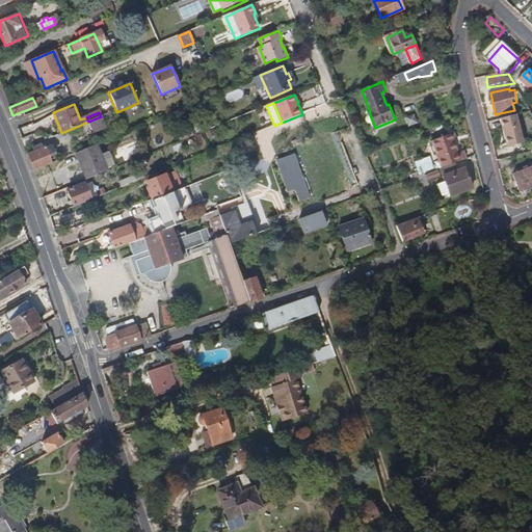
[(101,116),(88,122),(91,130),(104,125),(104,123),(115,118),(112,112),(101,116)]
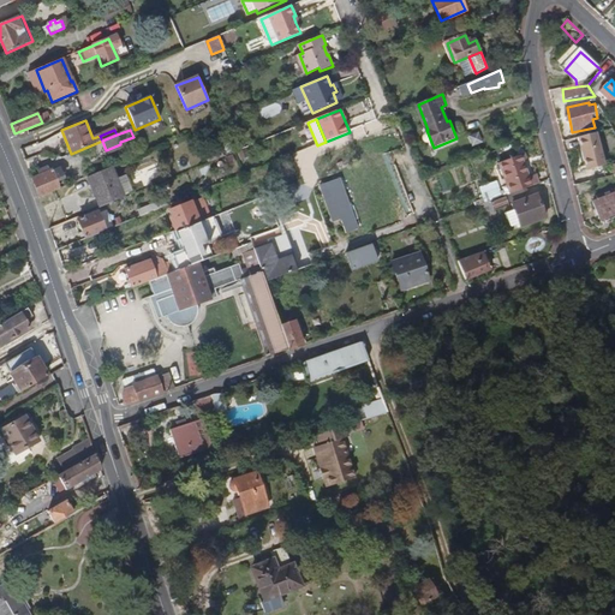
[(484,143),(481,133),(471,137),(475,147),(484,143)]
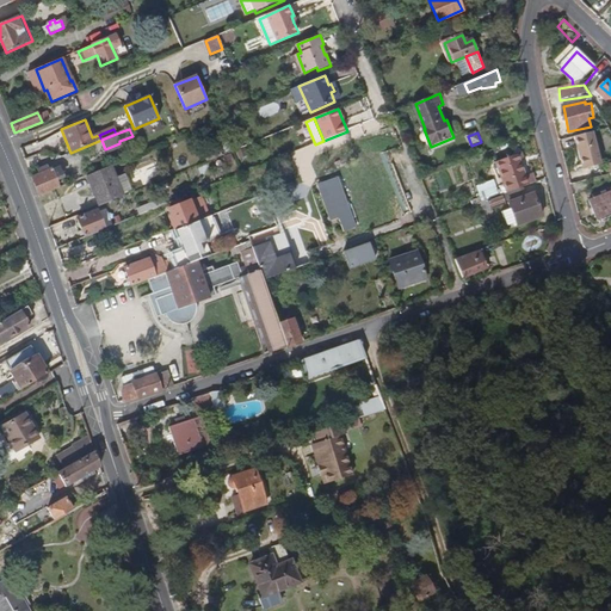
[(600,165),(592,134),(575,137),(580,160),(585,159),(588,168),(600,165)]
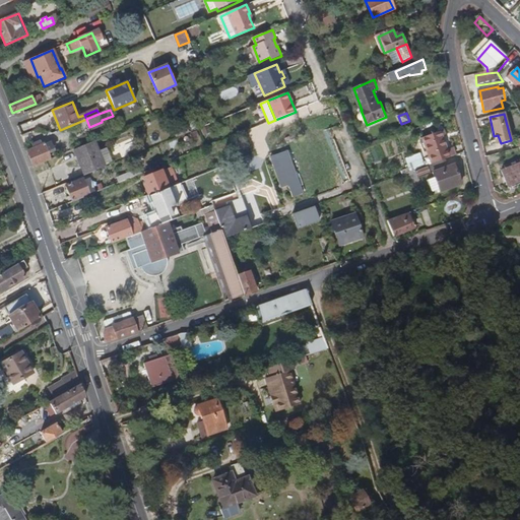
[(449,149),(445,136),(447,135),(445,129),(424,137),(434,164),(458,153),(456,146),(449,149)]
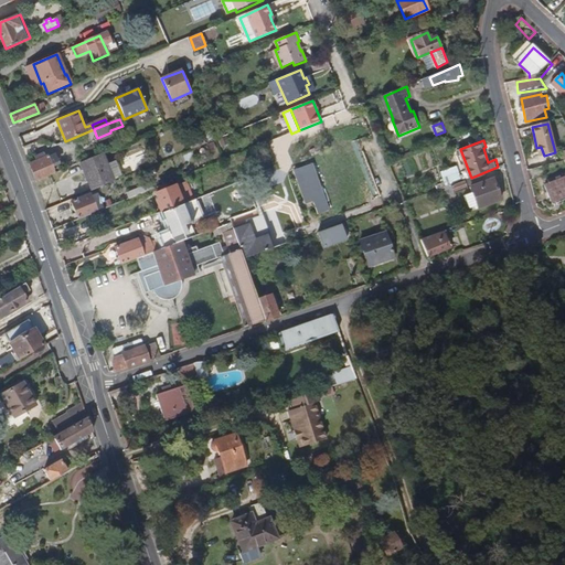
[(416,155),(415,150),(402,155),(404,159),(416,155)]
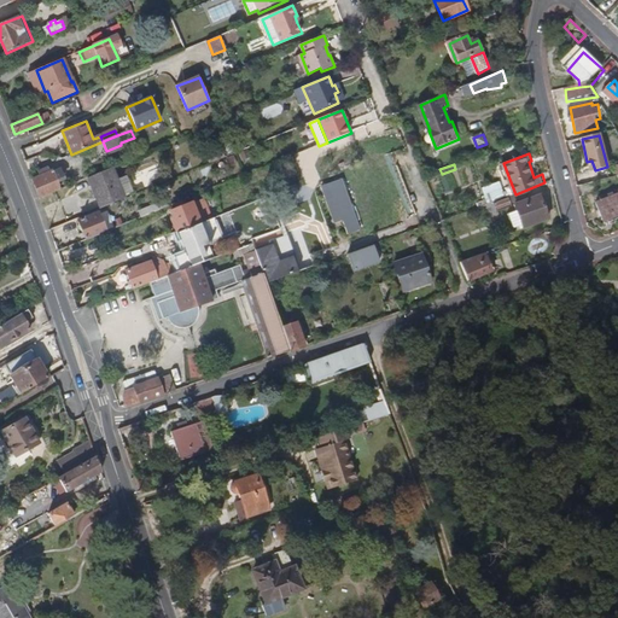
[(127,198),(114,168),(89,178),(103,208),(127,198)]
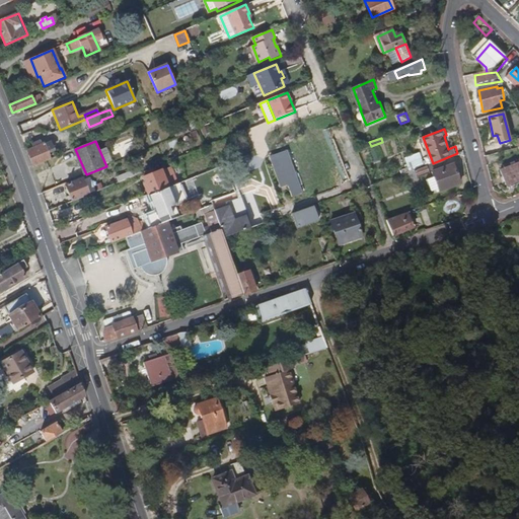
[(50,160),(44,144),(27,151),(33,166),(50,160)]
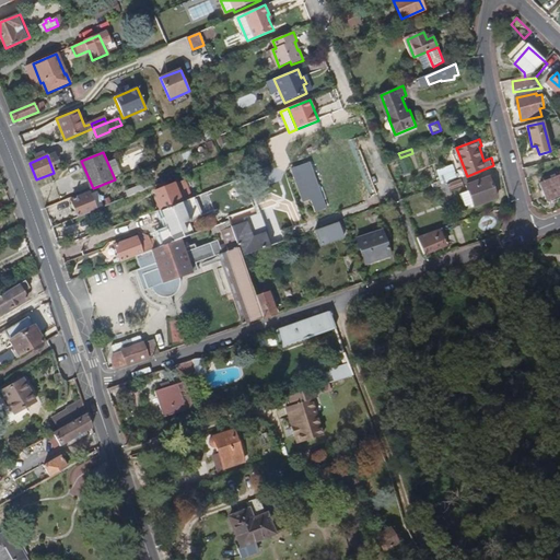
[(76,163),(73,156),(66,160),(69,166),(76,163)]
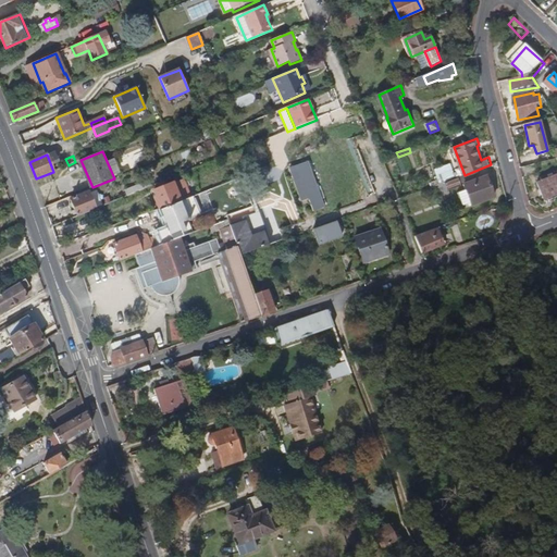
[(334,206),(318,158),(301,164),(312,195),(318,194),(324,209),(334,206)]
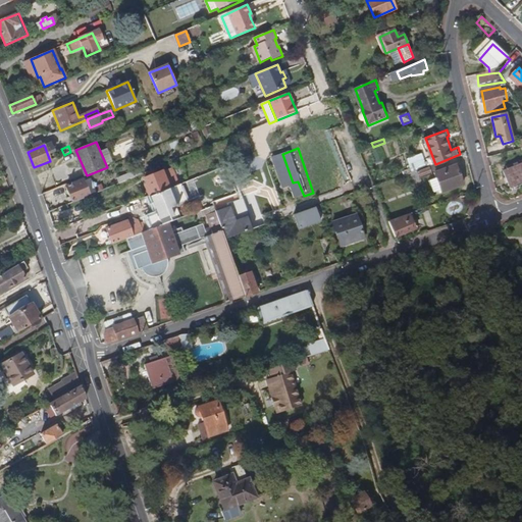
[(414,172),(432,165),(431,163),(427,164),(426,162),(412,167),(414,172)]
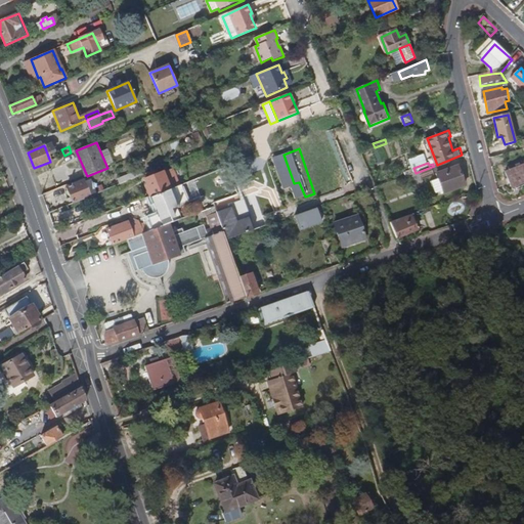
[(523,181),(523,164),(506,171),(512,186),(523,181)]
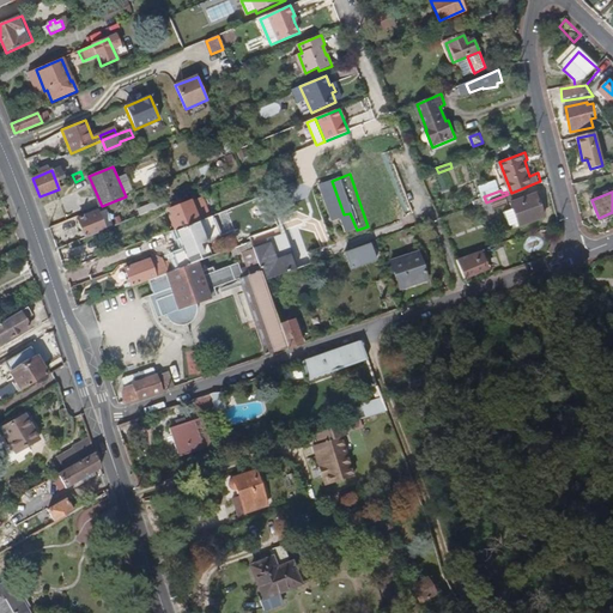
[(545,217),(536,194),(511,205),(521,228),(545,217)]
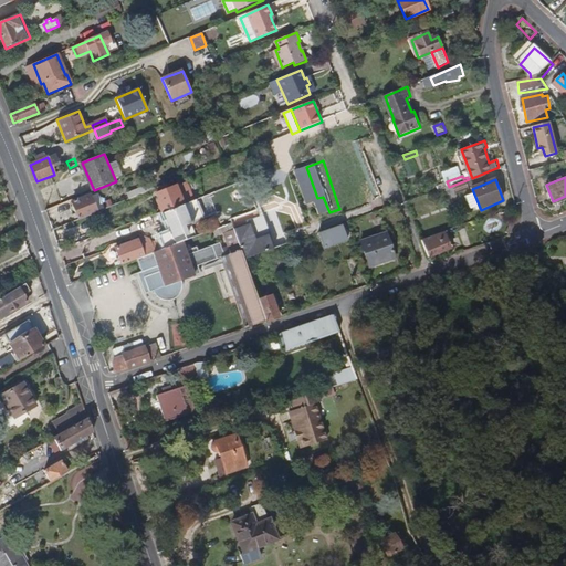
[(192,199),(186,181),(179,184),(178,182),(168,186),(168,184),(160,187),(161,189),(156,191),(158,200),(156,201),(160,212),(192,199)]
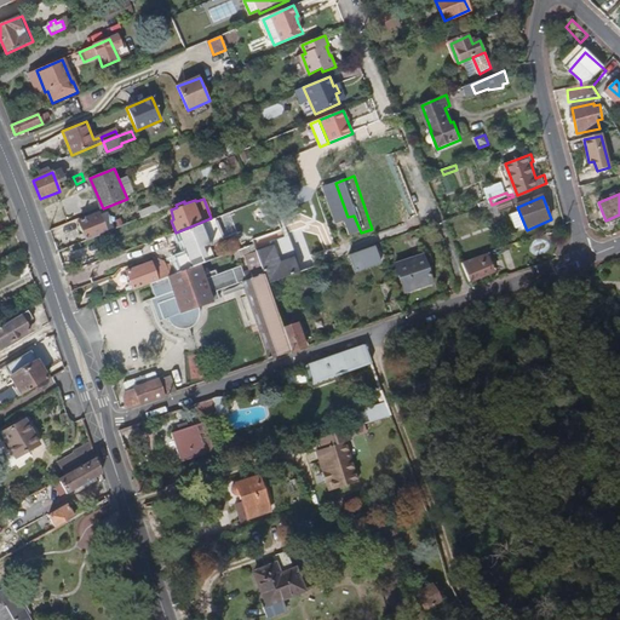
[(499,212),(515,206),(511,199),(489,207),(492,214),(499,212)]
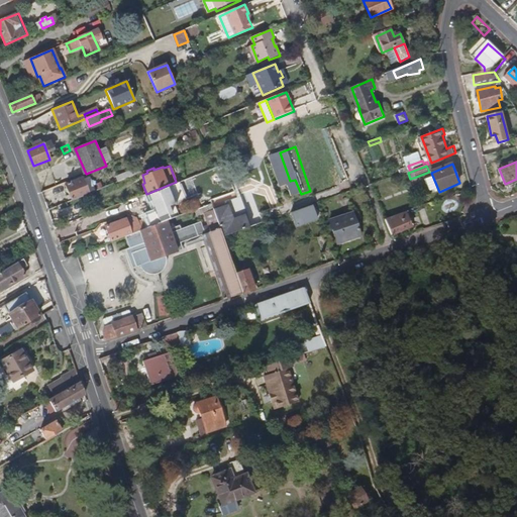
[(118,182),(140,174),(138,170),(134,172),(134,171),(116,178),(118,182)]
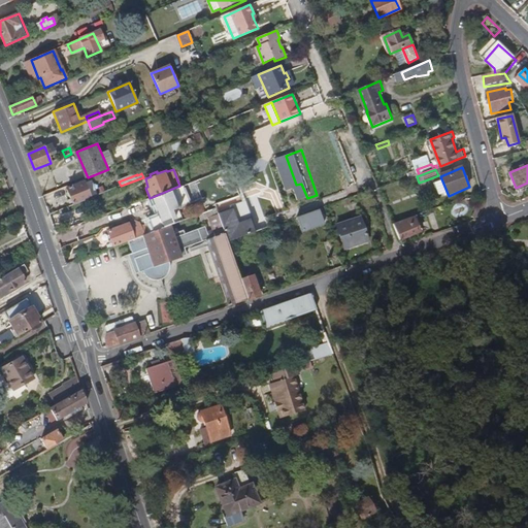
[(91,199),(84,183),(66,190),(72,206),(91,199)]
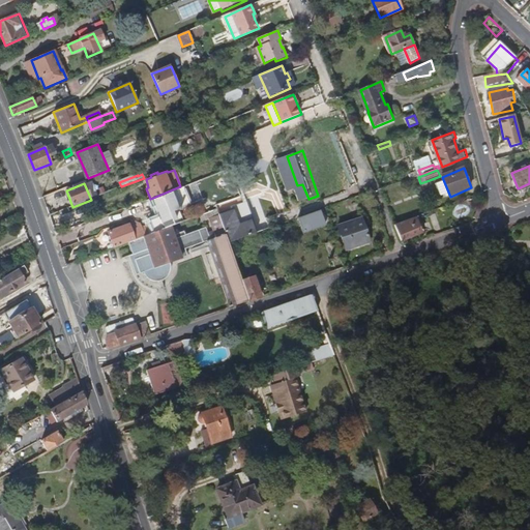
[(164,215),(189,206),(182,186),(180,186),(150,199),(156,218),(164,215)]
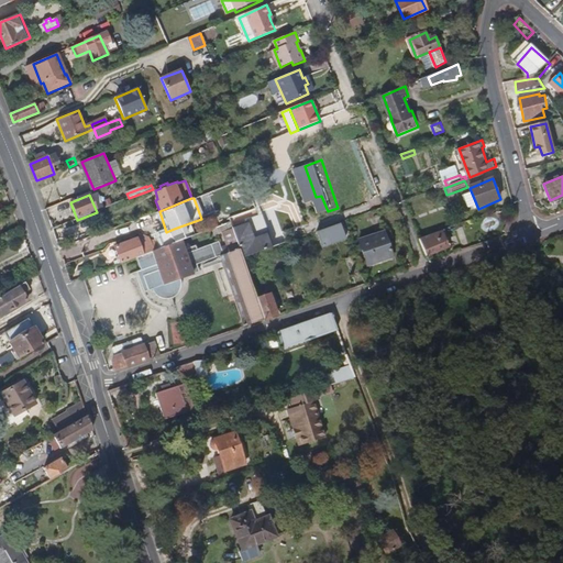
[(250,247),(277,236),(275,231),(255,239),(246,217),(240,219),(250,247)]
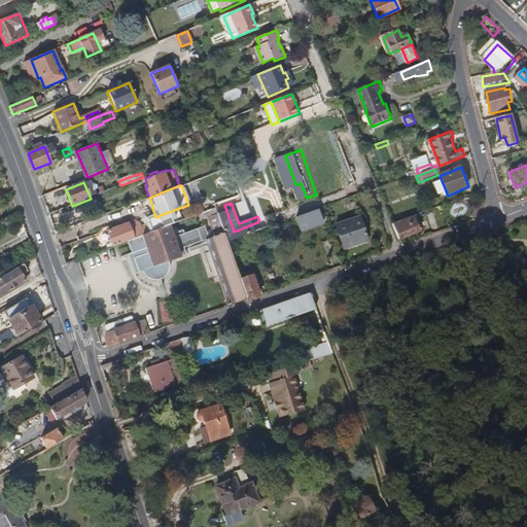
[(227,242),(262,230),(259,221),(234,232),(224,205),(216,208),(227,242)]
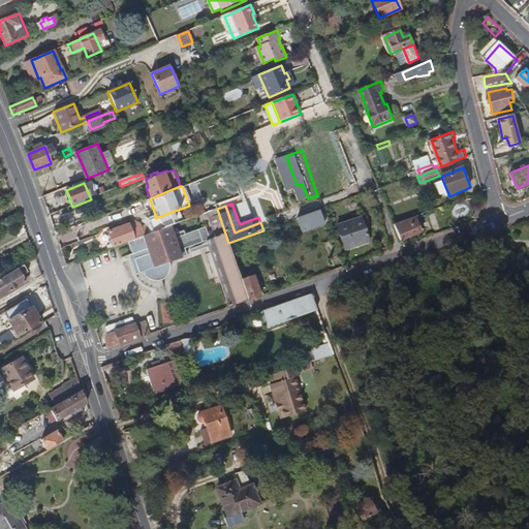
[(228,243),(217,209),(207,213),(214,232),(208,235),(210,240),(232,306),(248,300),(242,280),(228,243)]
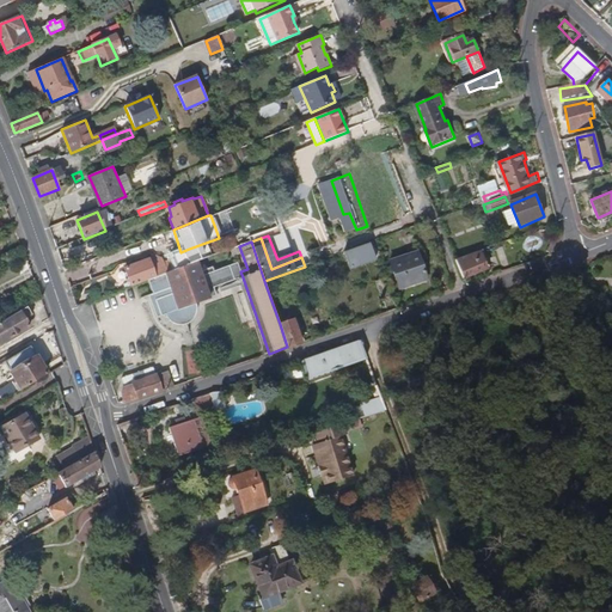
[(377,242),(346,252),(352,269),(383,258),(377,242)]
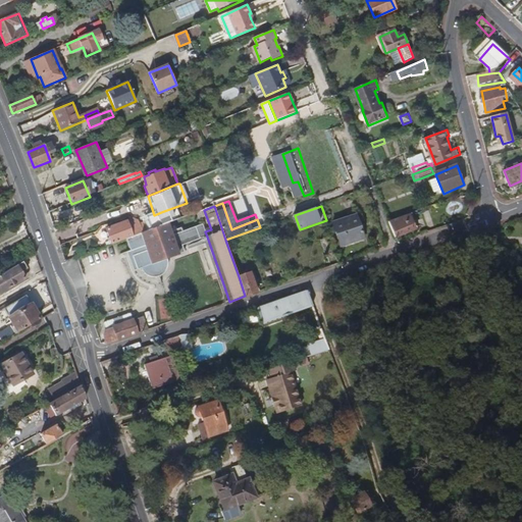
[(161,212),(154,215),(138,221),(139,224),(129,227),(127,221),(106,229),(111,245),(125,240),(166,224),(161,212)]
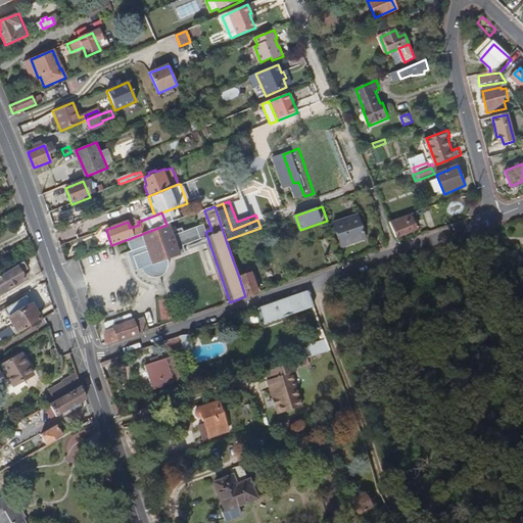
[(416,231),(410,216),(389,223),(396,239),(416,231)]
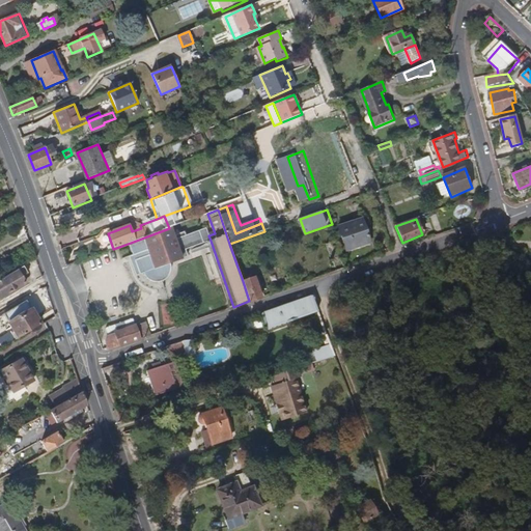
[(370,243),(365,225),(341,232),(347,251),(370,243)]
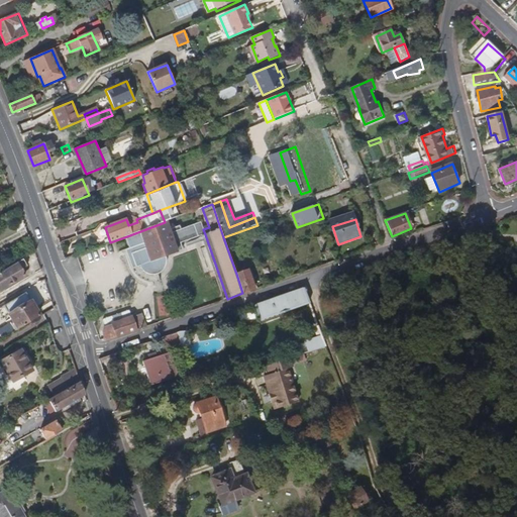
[(183,250),(180,244),(198,237),(194,225),(181,230),(180,226),(169,230),(166,222),(165,222),(124,237),(128,249),(134,269),(138,267),(139,269),(140,271),(142,272),(144,274),(147,274),(153,275),(156,274),(158,273),(160,271),(162,269),(164,267),(165,265),(166,262),(166,257),(178,253),(177,252),(183,250)]
